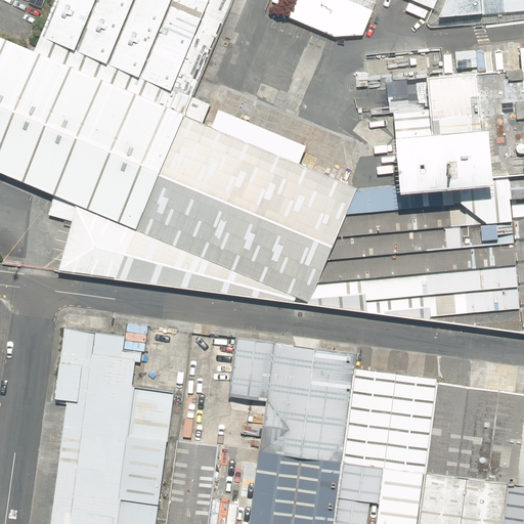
[(55,0),(34,51),(188,118),(203,124),(204,120),(212,123),(217,110),(210,106),(211,104),(191,97),(233,0),(55,0)]
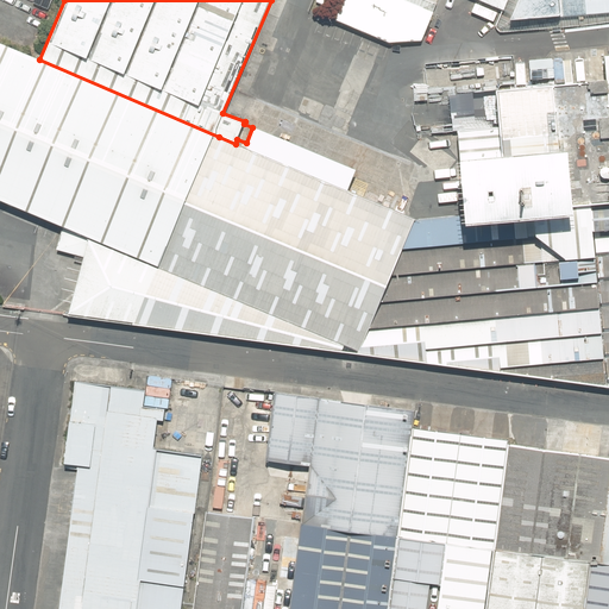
[(434,13),(403,0),(341,0),(334,19),(389,43),(421,41),(434,13)]
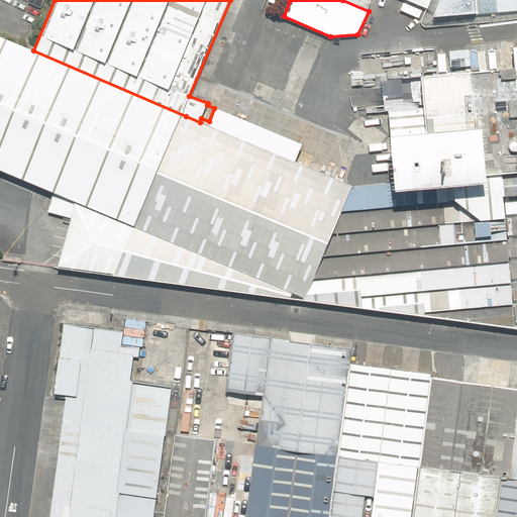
[(431,0),(406,0),(427,9),(431,0)]
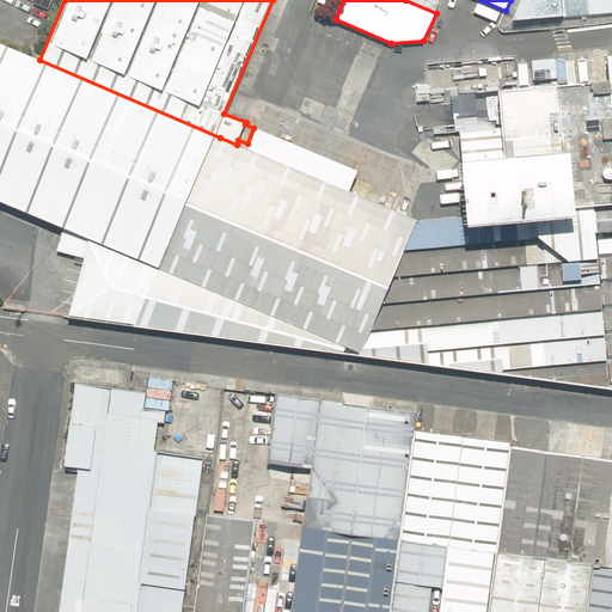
[(611,0),(521,0),(514,20),(611,12),(611,0)]
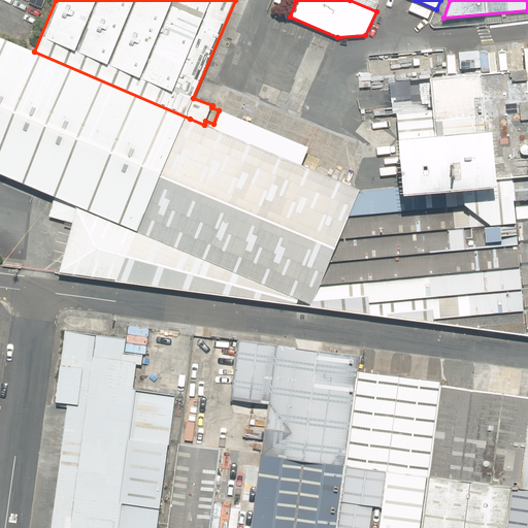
[(138,231),(190,119),(34,52),(0,37),(0,173),(55,197),(48,217),(73,223),(77,206),(138,231)]
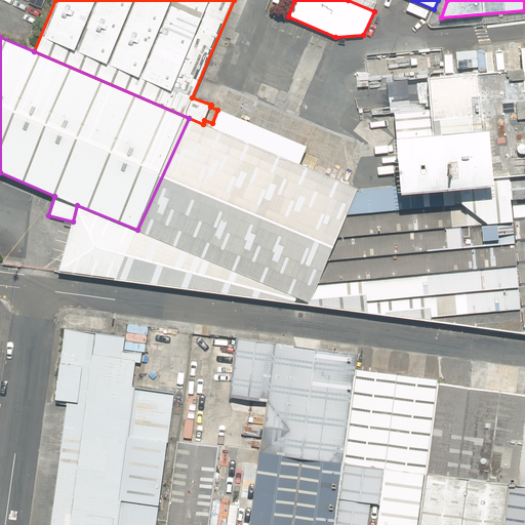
[(469,226),(513,221),(511,200),(524,198),(524,48),(520,49),(522,70),(427,79),(430,110),(394,113),(396,138),(395,138),(398,185),(399,195),(459,190),(460,204),(466,207),(469,226)]
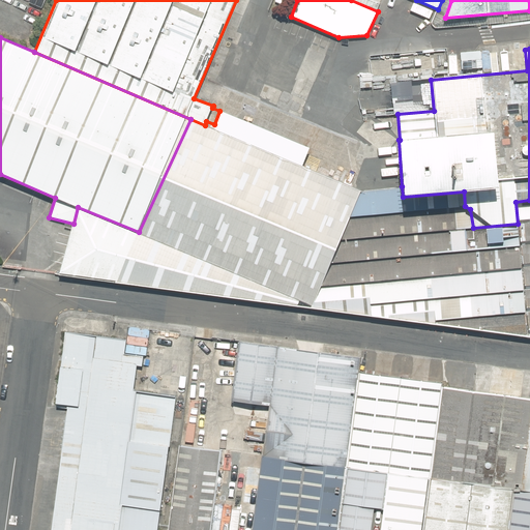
[(190,119),(139,232),(313,305),(361,190),(205,125),(190,119)]
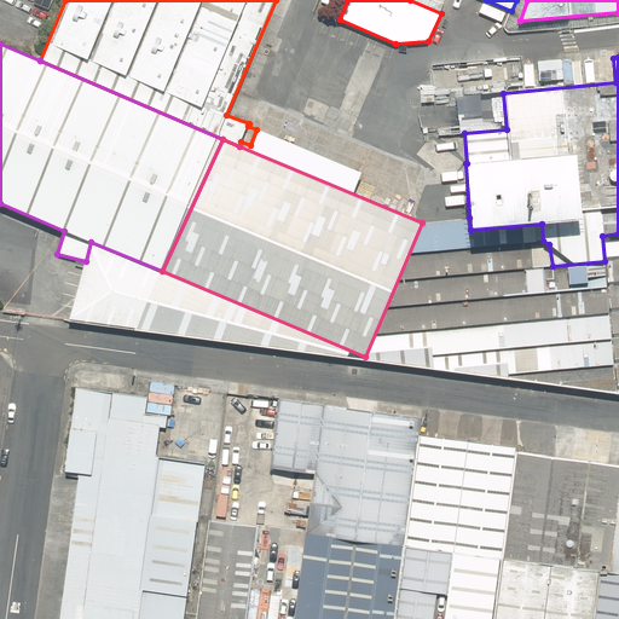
[(469,218),(422,223),(365,357),(162,271),(91,242),(86,261),(69,322),(618,394),(605,261),(553,266),(549,244),(543,241),(542,224),(470,230),(469,218)]
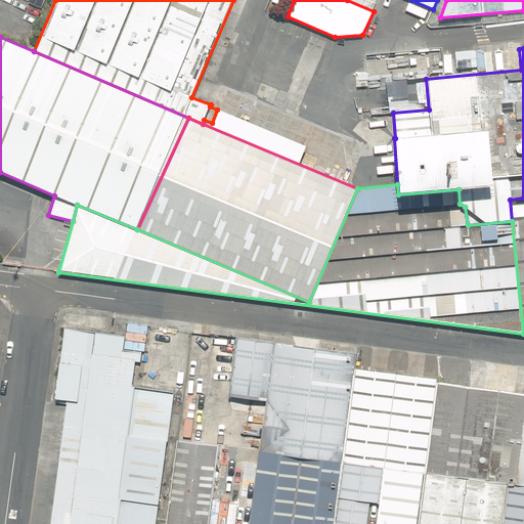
[(512,221),(523,334),(523,333),(523,198),(510,200),(512,221)]
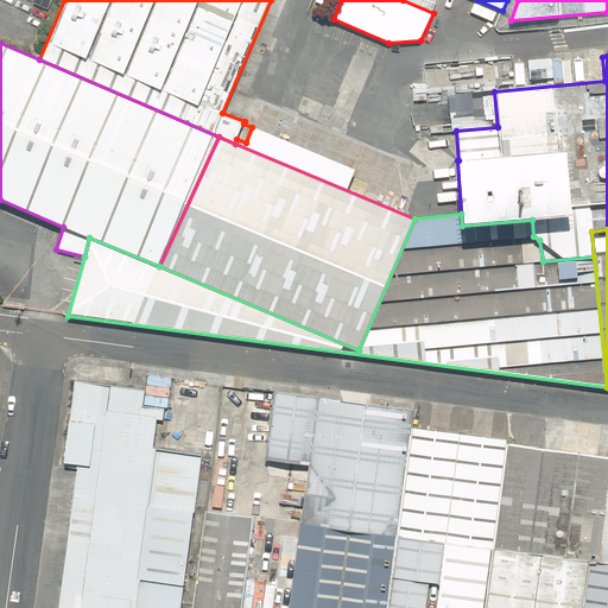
[(58,607),(179,607),(202,455),(152,449),(157,419),(164,420),(164,409),(143,406),(145,391),(75,381),(63,463),(77,466),(58,607)]
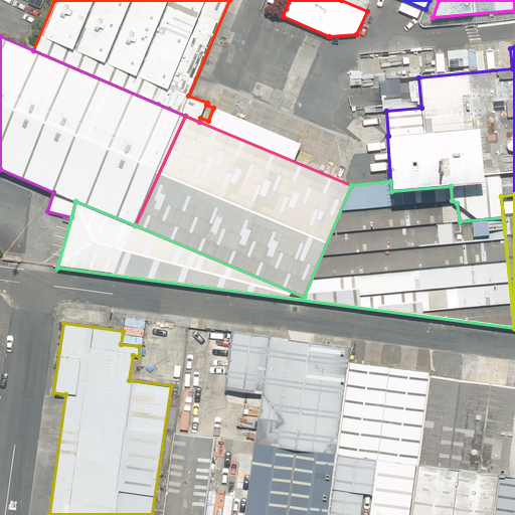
[(269,338),(232,333),(224,390),(262,395),(269,338)]
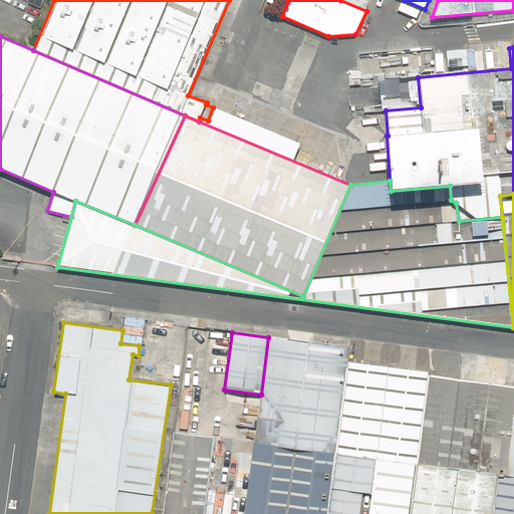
[(349,347),(268,337),(261,395),(255,443),(294,448),(335,453),(347,361),(349,347)]
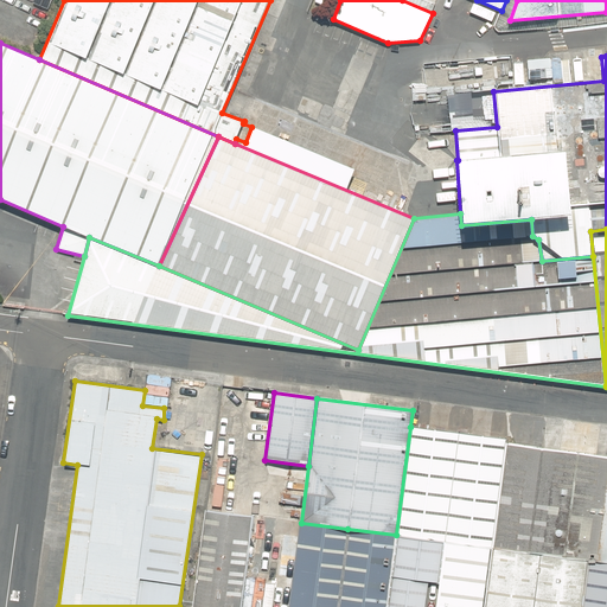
[(410,427),(396,535),(443,542),(493,548),(506,443),(508,440),(410,427)]
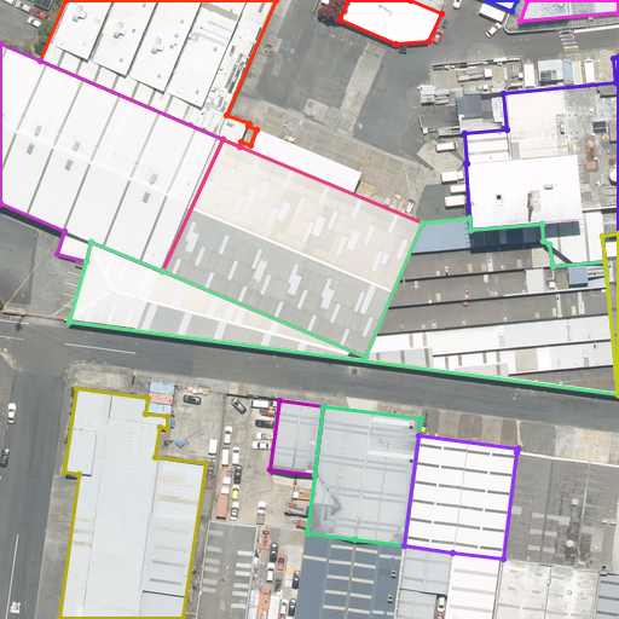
[(618,516),(618,466),(516,452),(503,559),(601,573),(612,574),(618,516)]
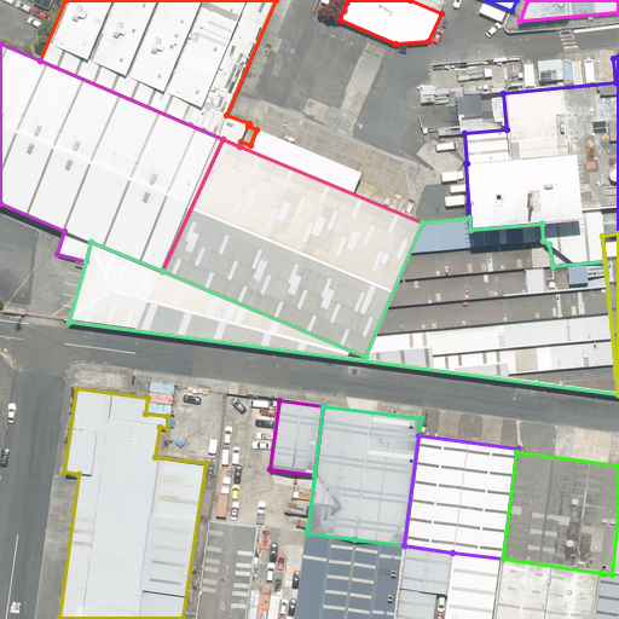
[(247,618),(259,527),(209,520),(196,618),(247,618)]
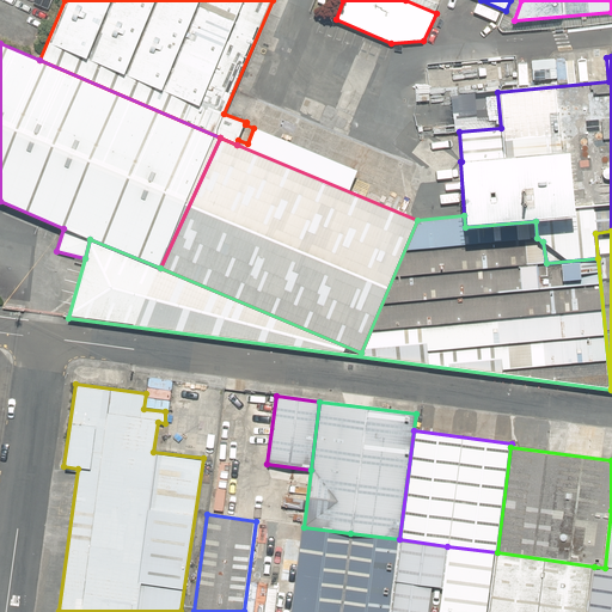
[(340,611),(350,533),(304,527),(291,611),(340,611)]
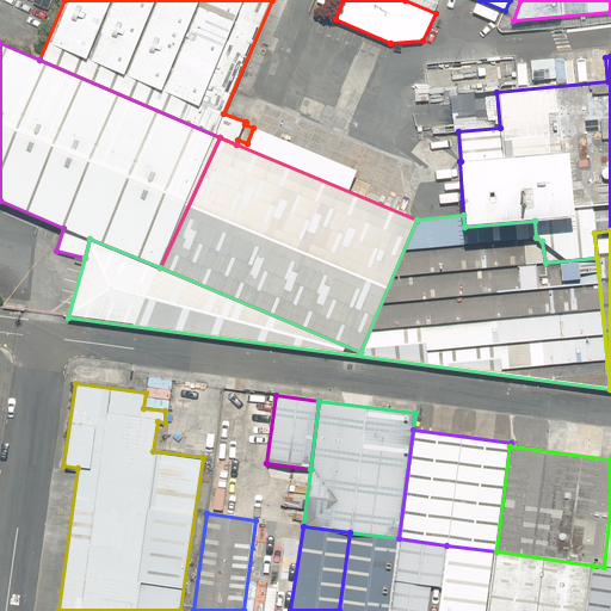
[(390,610),(395,580),(399,538),(350,532),(339,610),(390,610)]
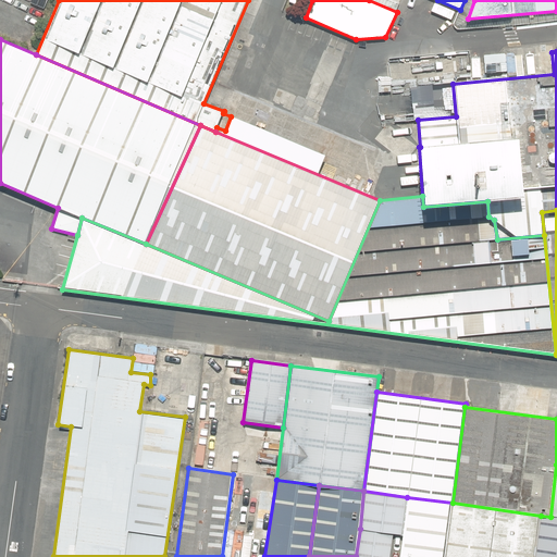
[(363,491),(360,529),(394,534),(403,535),(407,497),(363,491)]
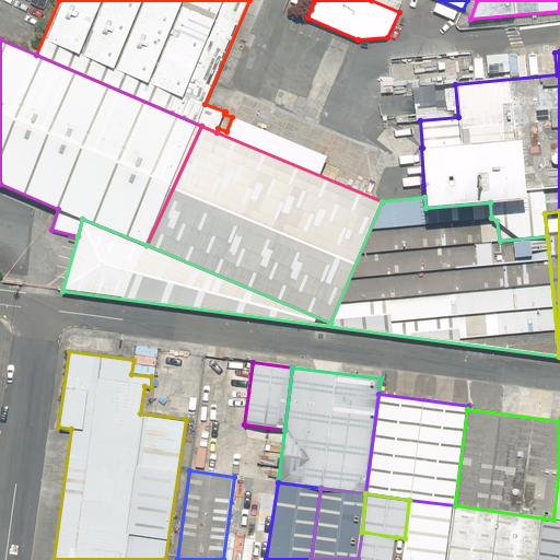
[(447,559),(455,505),(409,500),(405,538),(401,559),(447,559)]
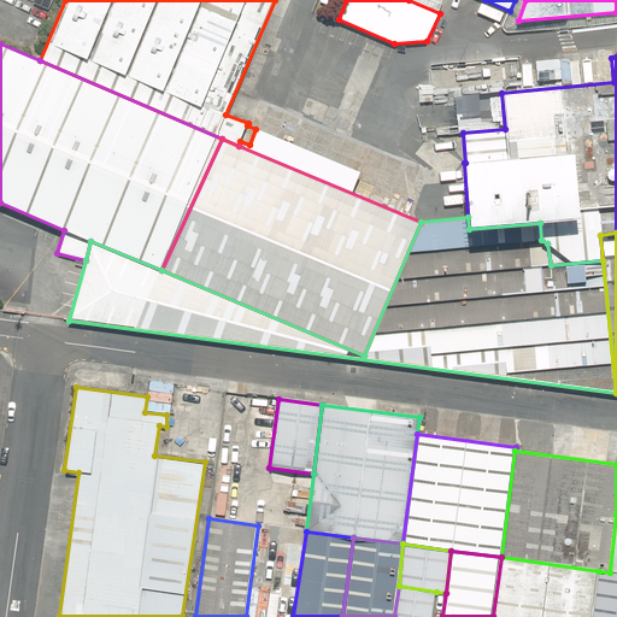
[(592,616),(599,571),(501,557),(493,616),(592,616)]
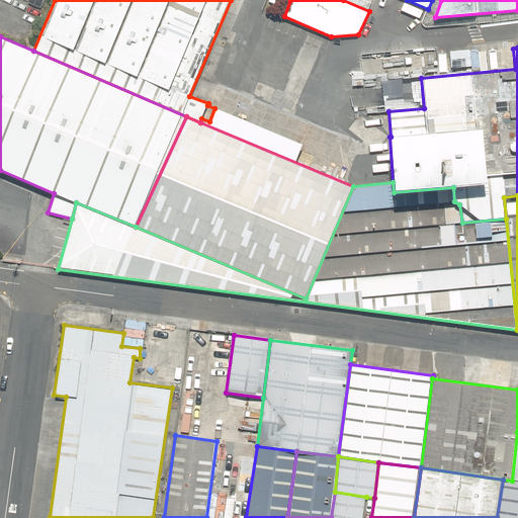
[(517,517),(517,481),(512,481),(503,480),(497,517),(517,517)]
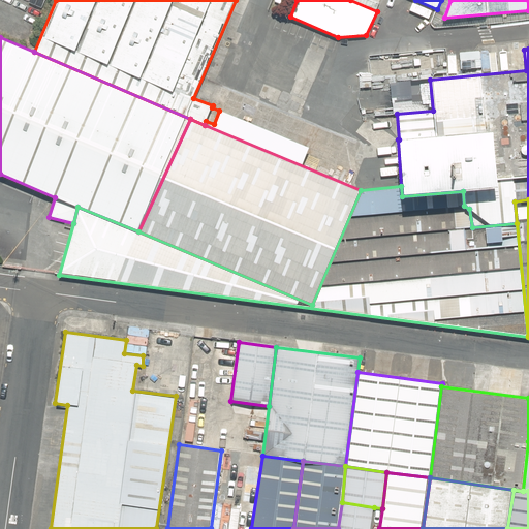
[(370,528),(374,507),(342,502),(338,528),(370,528)]
